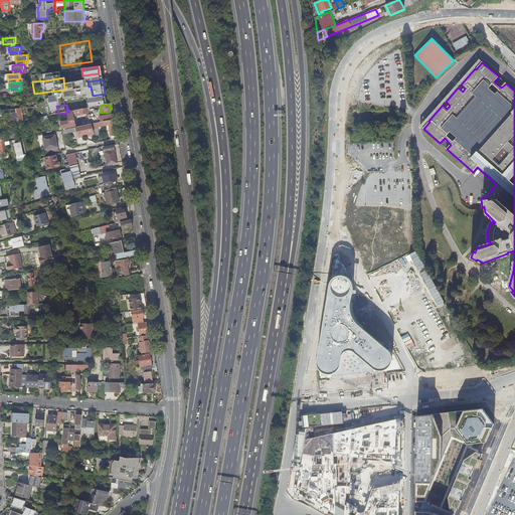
[(24,121),(22,109),(17,109),(18,114),(19,114),(19,118),(17,118),(16,111),(12,112),(13,119),(11,120),(12,123),(24,121)]
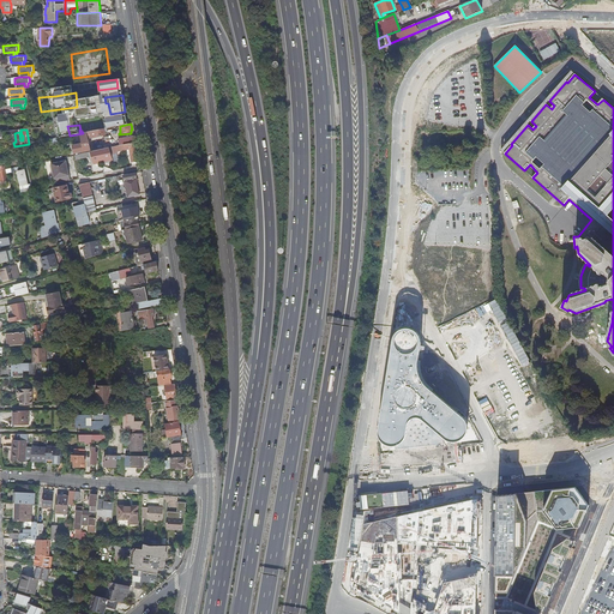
[(104,130),(80,133),(83,144),(84,150),(90,149),(88,139),(106,136),(104,130)]
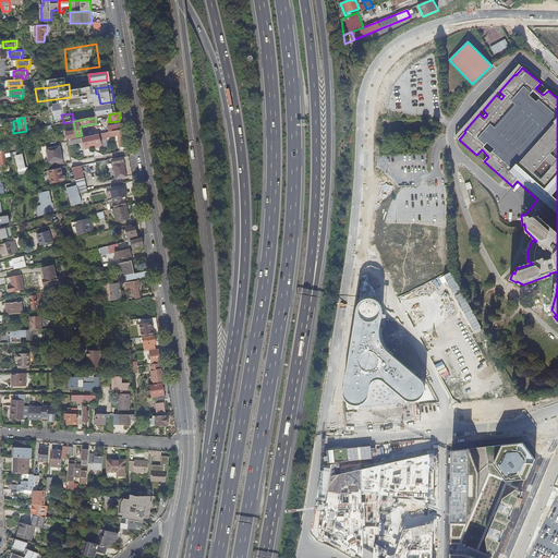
[(124,129),(123,123),(95,130),(96,135),(123,130),(124,129)]
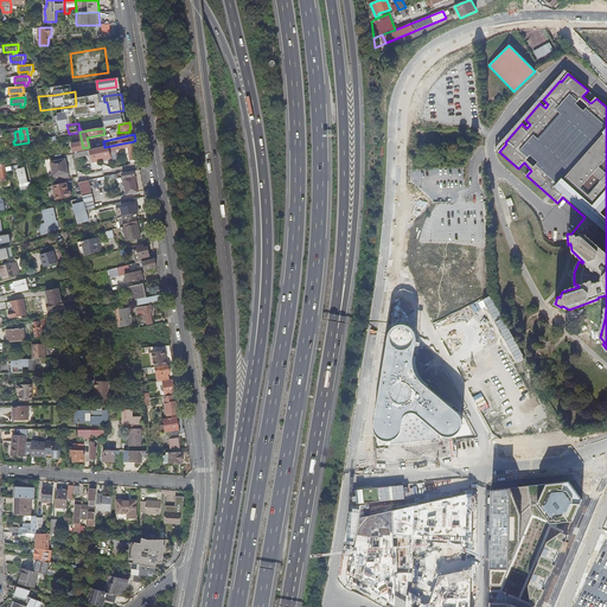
[(104,147),(74,154),(75,159),(87,157),(95,155),(96,164),(112,161),(110,154),(116,153),(115,151),(125,148),(127,154),(129,153),(131,165),(136,163),(134,141),(104,147)]
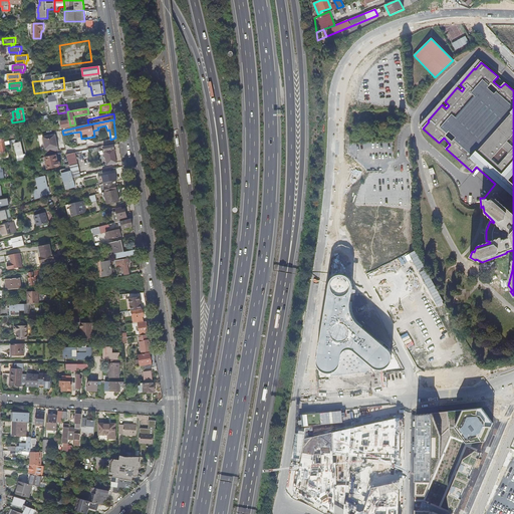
[(70,125),(69,120),(61,122),(62,129),(70,127),(70,125)]
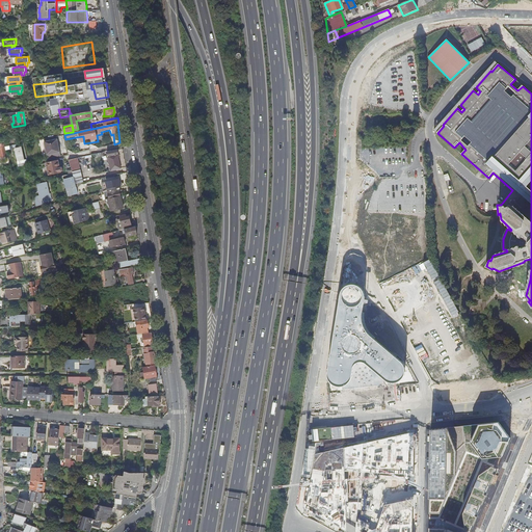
[(45,142),(49,159),(61,156),(58,139),(45,142)]
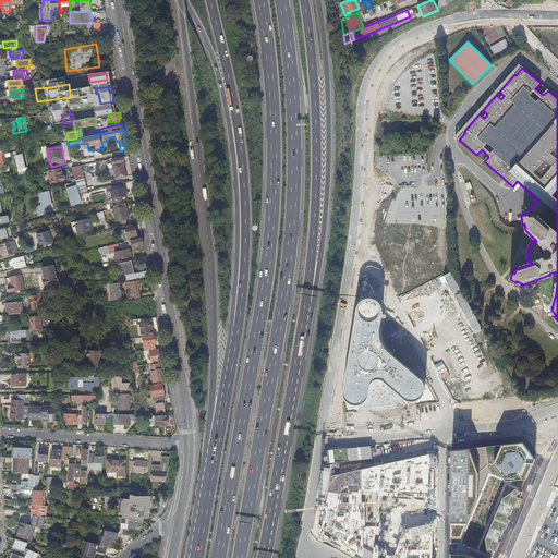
[(117,180),(126,177),(123,158),(112,160),(117,180)]
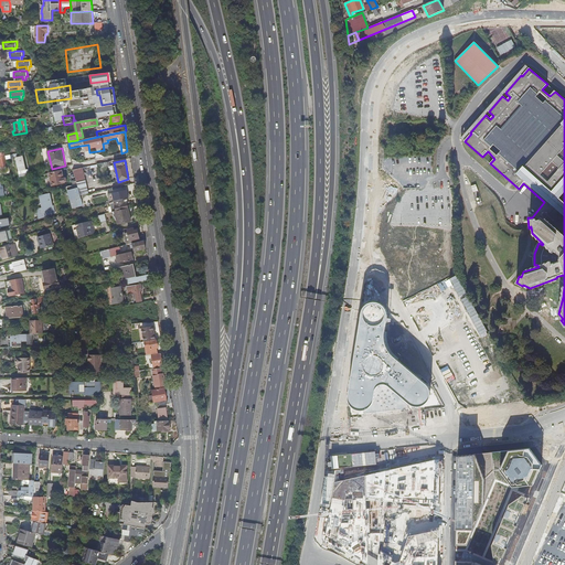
[(73,170),(77,185),(81,195),(89,193),(82,168),(73,170)]
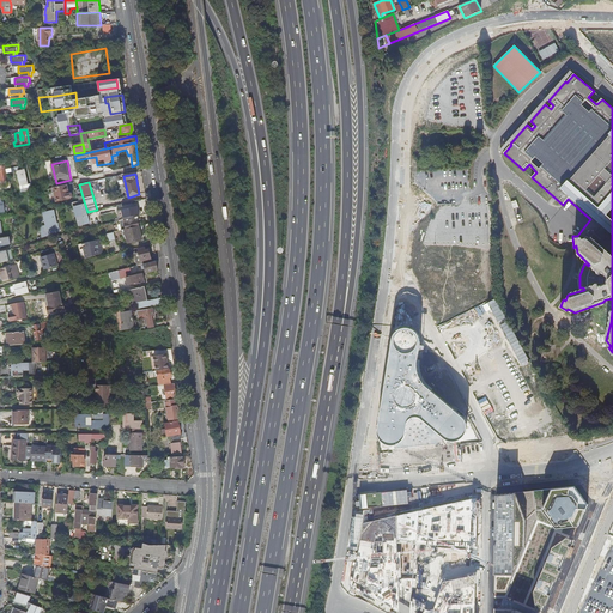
[(56,201),(73,198),(70,183),(54,187),(56,201)]
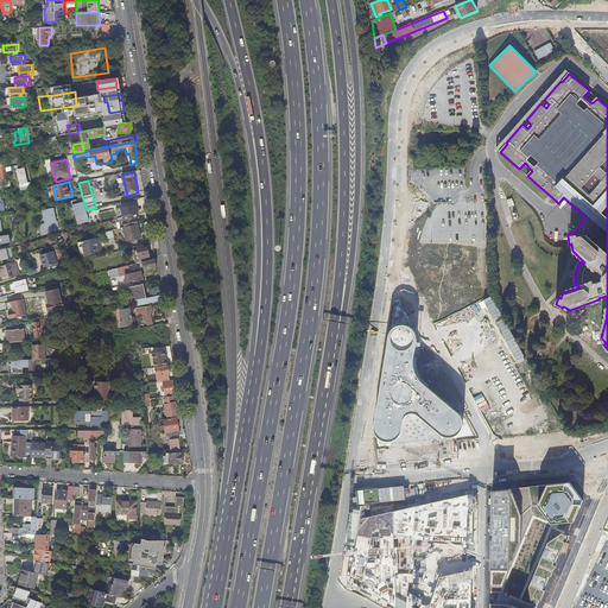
[(83,200),(70,202),(71,207),(73,206),(75,206),(77,216),(76,217),(78,225),(87,222),(87,221),(89,221),(87,210),(83,200)]
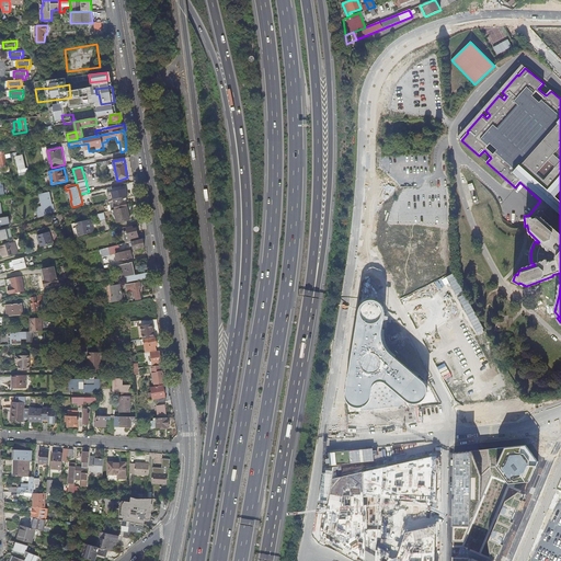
[(50,193),(42,195),(44,207),(38,208),(41,216),(55,212),(50,193)]
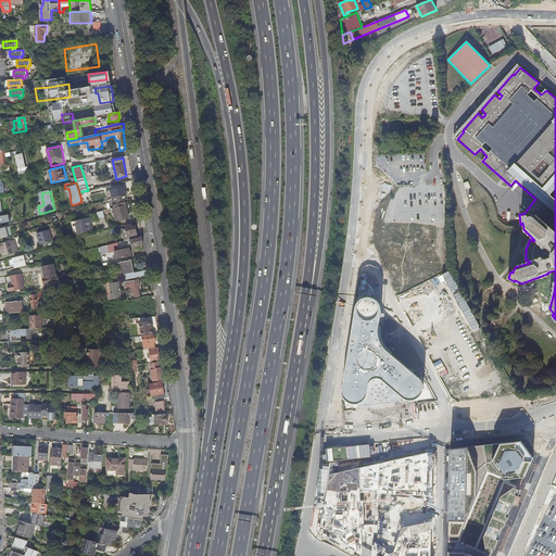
[(109,201),(111,210),(114,209),(126,205),(125,201),(123,201),(122,198),(122,197),(112,199),(113,200),(109,201)]
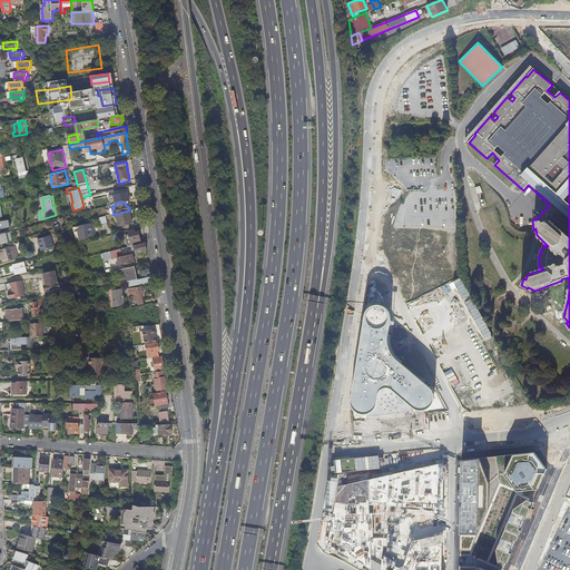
[(117,214),(119,219),(120,226),(133,223),(129,210),(117,214)]
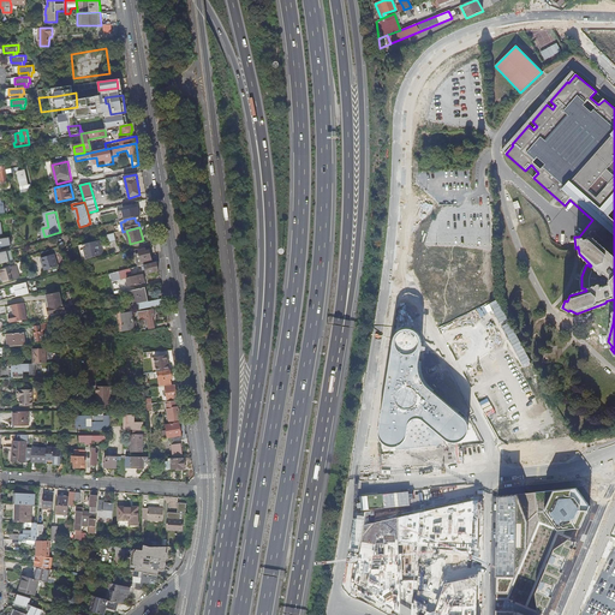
[(66,245),(67,244),(75,243),(71,233),(65,236),(64,236),(66,245)]
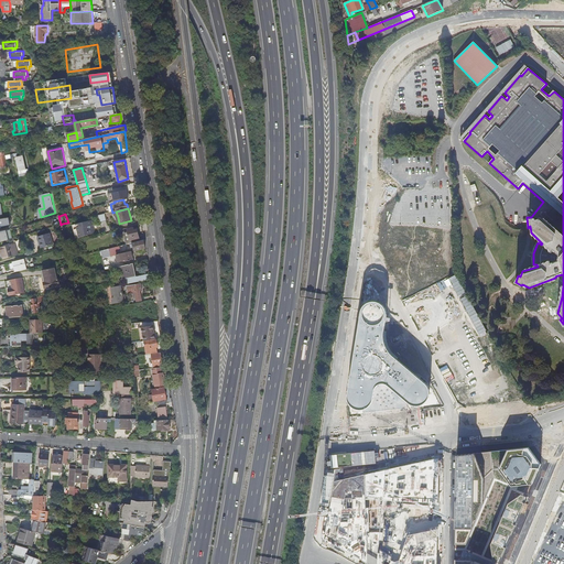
[(0,226),(10,225),(8,217),(0,218),(0,226)]
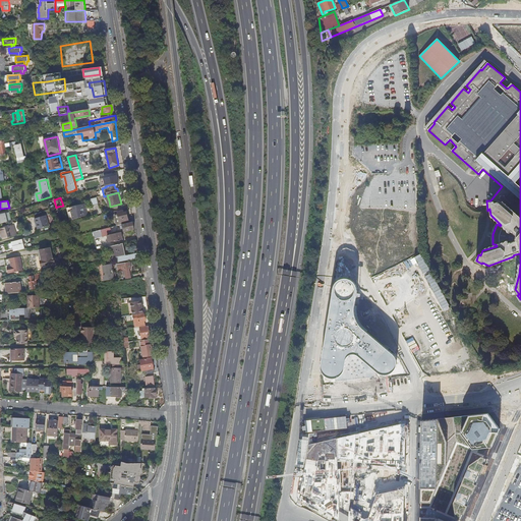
[(87,204),(70,208),(73,219),(82,217),(88,215),(87,211),(85,211),(84,209),(88,208),(87,204)]
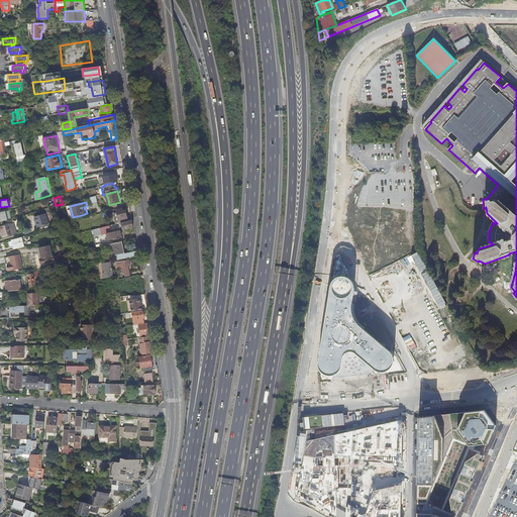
[(114,215),(116,224),(120,223),(119,222),(127,220),(125,211),(123,211),(122,209),(116,211),(117,214),(114,215)]
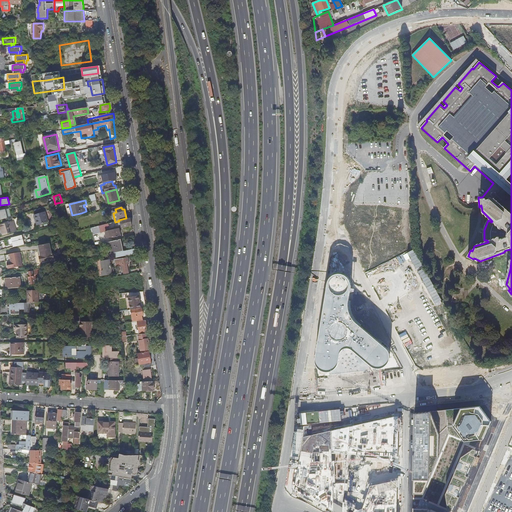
[(45,212),(34,215),(37,225),(48,222),(45,212)]
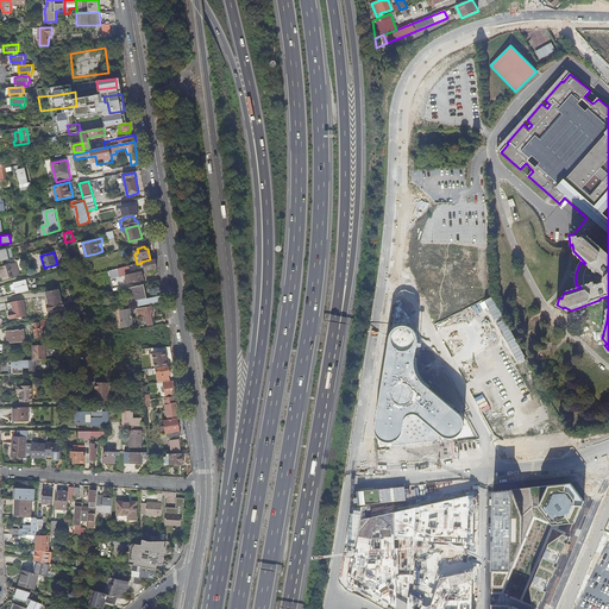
[(157,269),(156,259),(143,263),(145,271),(157,269)]
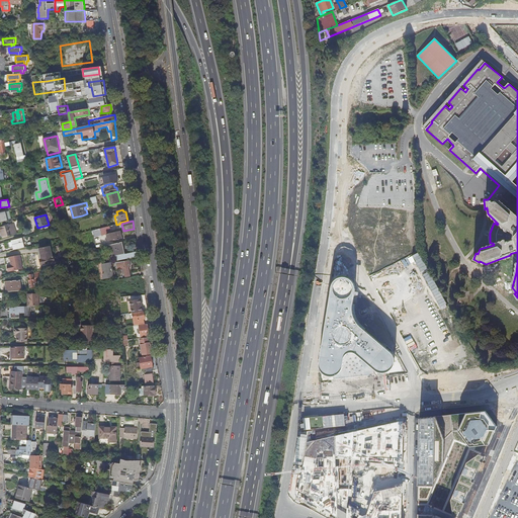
[(0,228),(0,232),(2,239),(17,234),(13,224),(0,228)]
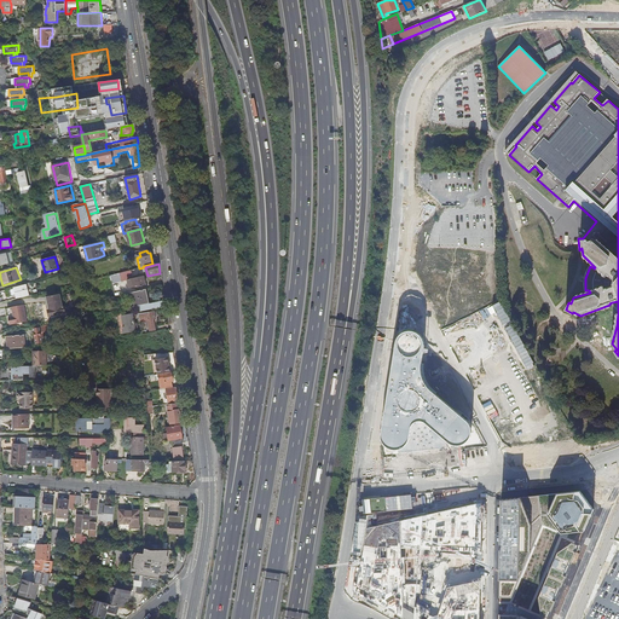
[(121,272),(110,275),(116,294),(131,290),(128,282),(123,283),(121,272)]
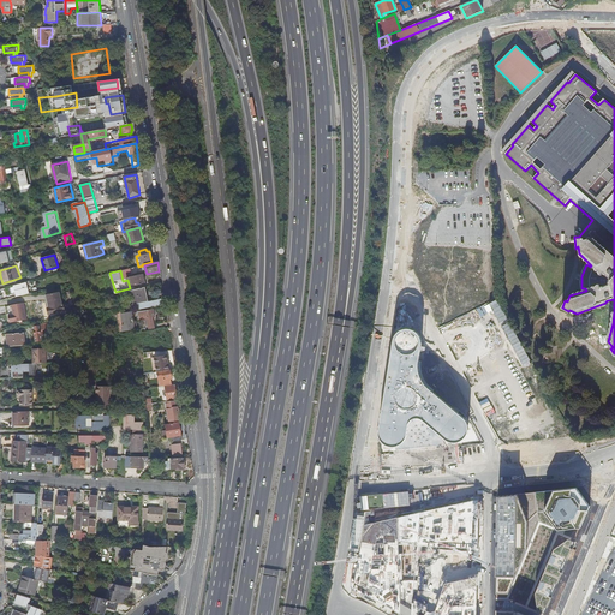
[(132,278),(127,279),(129,286),(133,285),(133,286),(145,284),(143,275),(136,276),(132,278)]
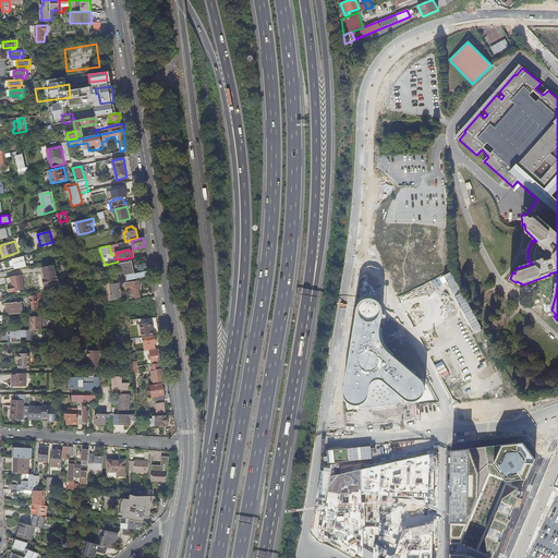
[(16,269),(27,267),(25,259),(28,257),(27,255),(24,255),(24,256),(14,259),(16,269)]
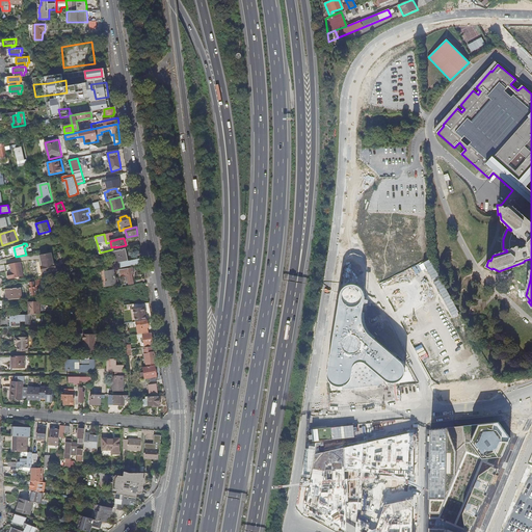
[(128,261),(126,249),(114,251),(116,264),(121,263),(128,261)]
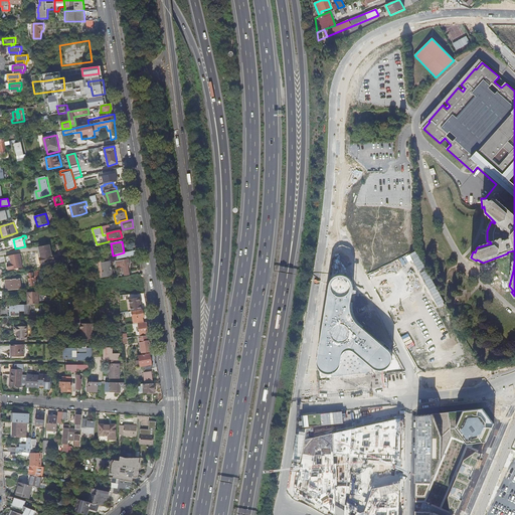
[(41,264),(55,261),(53,255),(52,255),(50,244),(39,246),(41,258),(40,258),(41,264)]
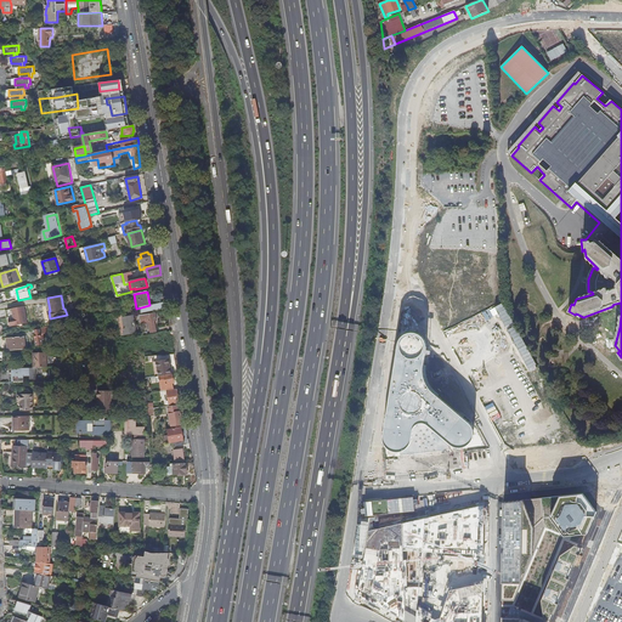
[(24,322),(23,306),(6,307),(7,323),(24,322)]
